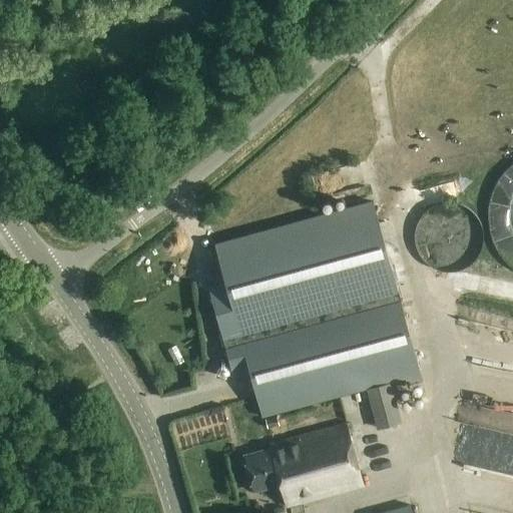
[(206,287),(221,340),(232,380),(248,376),(261,420),(366,391),(377,431),(402,424),(391,384),(420,376),(372,201),(214,244),(224,283),(206,287)]
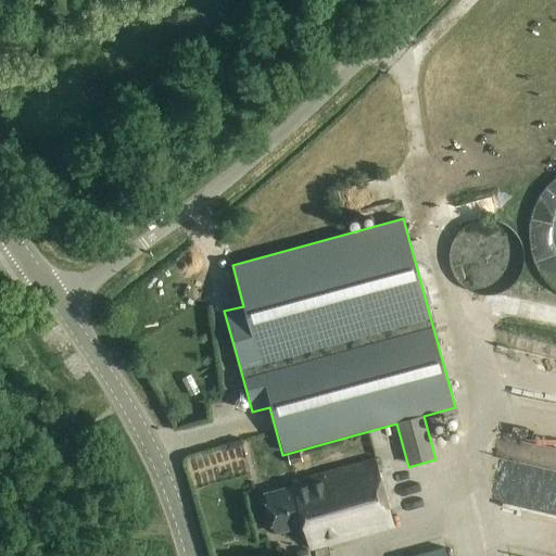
[(64,440),(54,446),(60,454),(70,447),(64,440)]
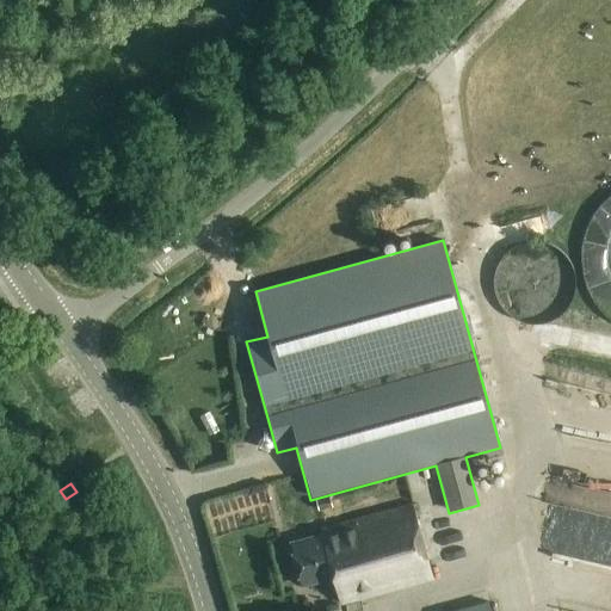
[(319,512),(333,508),(331,499),(316,503),(319,512)]
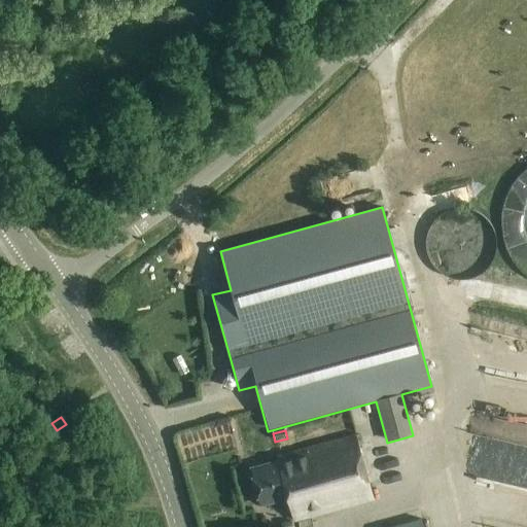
[(371,500),(353,433),(275,454),(277,461),(249,467),(258,505),(285,498),(291,521),(371,500)]
